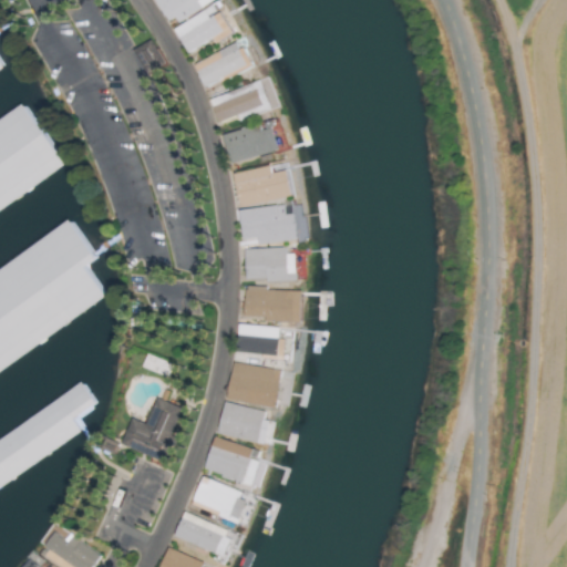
[(154,0),(171,27),(215,0),(154,0)]
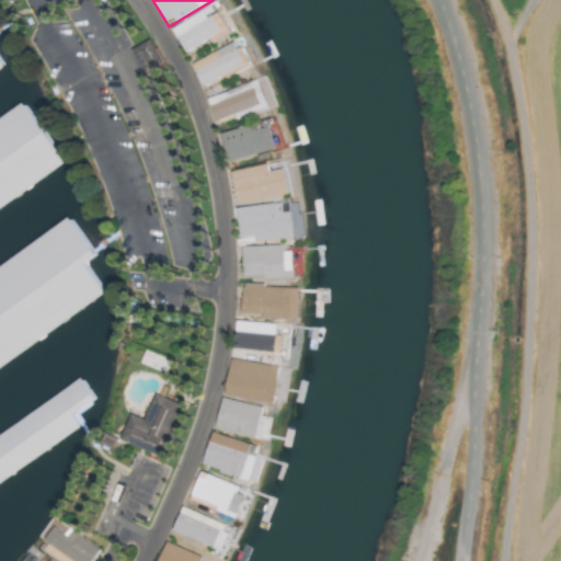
[(171,29),(184,53),(216,36),(218,41),(230,34),(218,12),(214,14),(210,8),(171,29)]
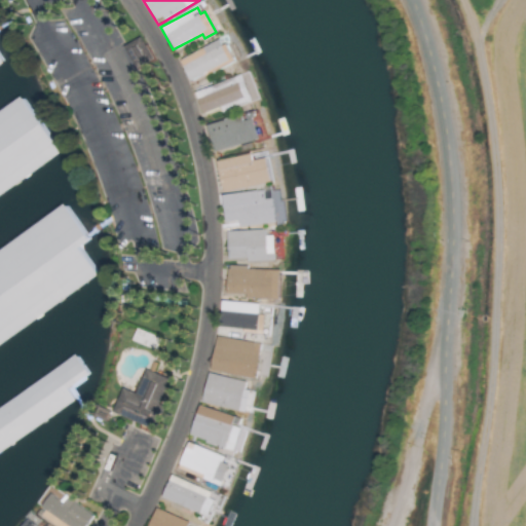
[(179,60),(189,81),(232,62),(222,40),(179,60)]
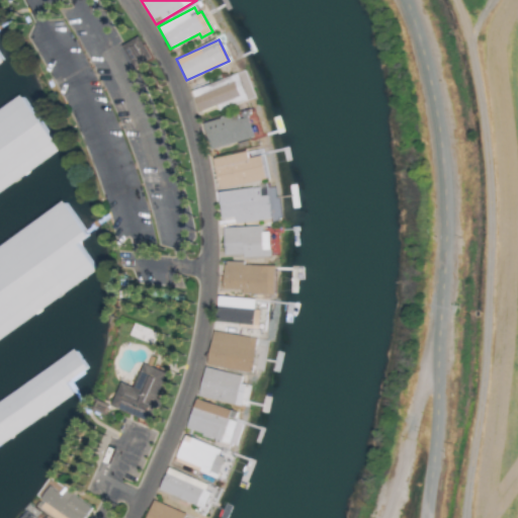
[(232,77),(191,91),(198,112),(218,105),(219,108),(246,98),(238,76),(232,78),(232,77)]
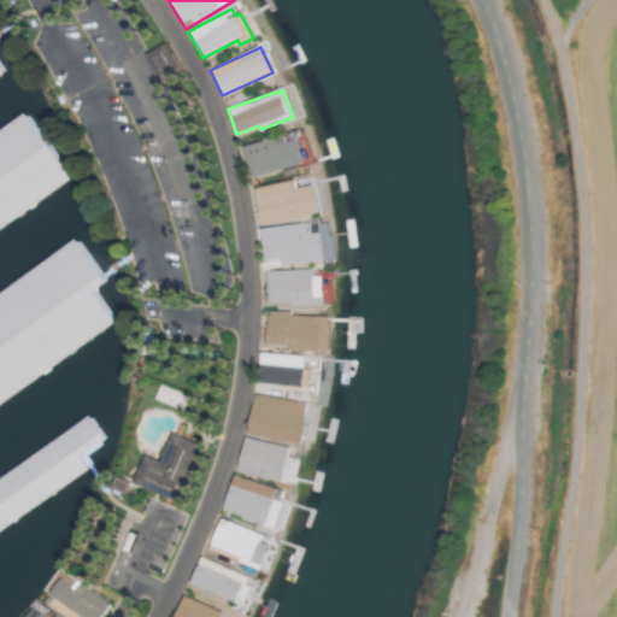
[(303,166),(297,136),(242,147),(250,177),(303,166)]
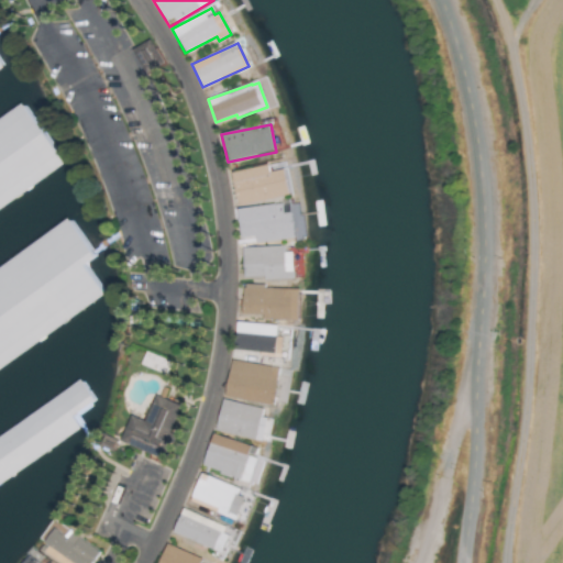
[(231,173),(238,207),(291,196),(285,169),(269,173),(268,165),(231,173)]
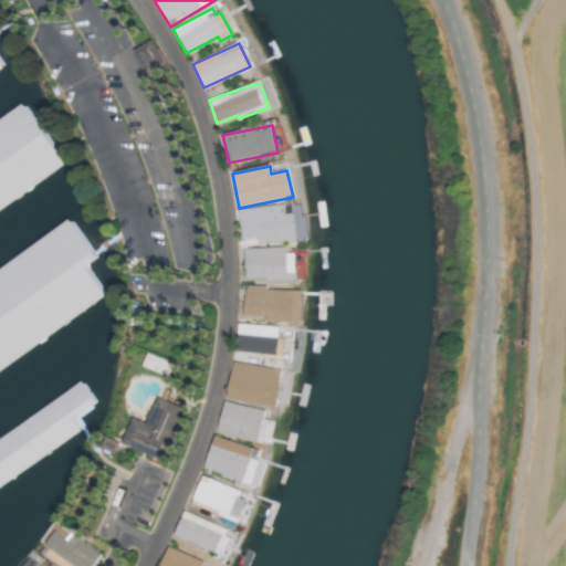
[(243,250),(244,282),(295,281),(294,254),(286,254),(286,248),(243,250)]
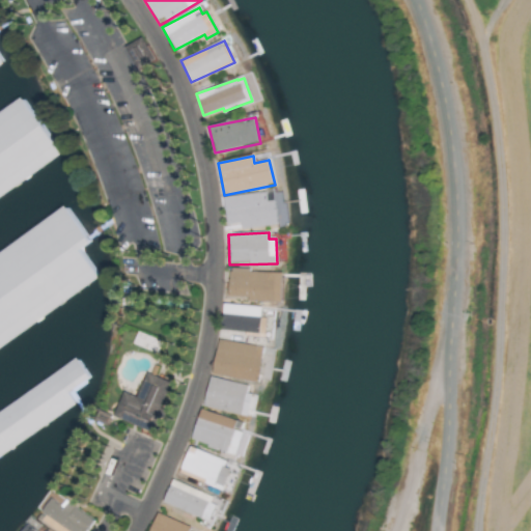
[(281,302),(281,273),(228,271),(228,300),(281,302)]
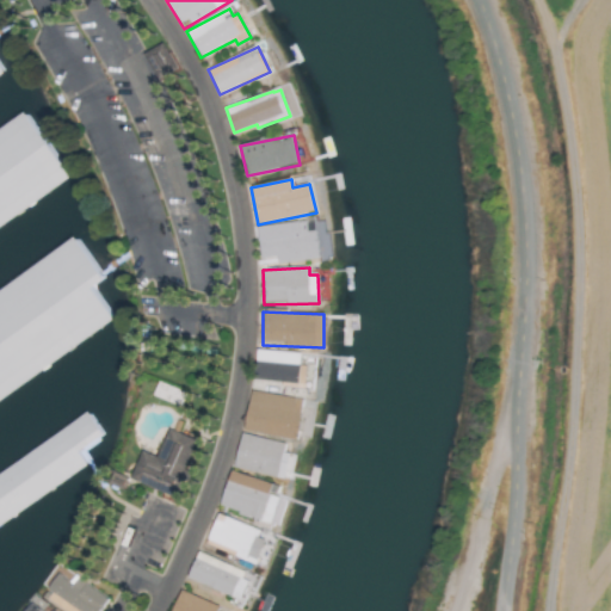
[(300,383),(301,352),(257,351),(255,382),(300,383)]
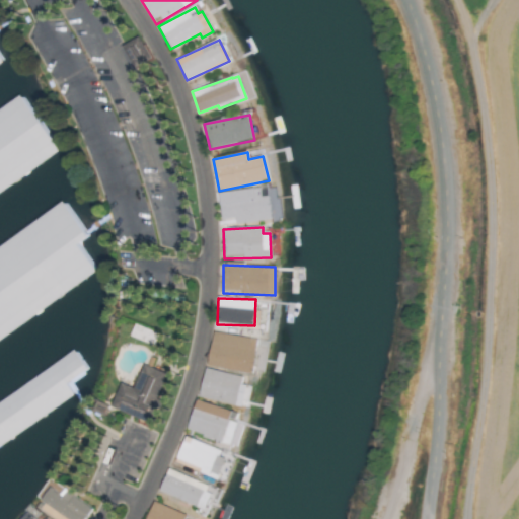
[(207,366),(251,374),(257,341),(213,332),(207,366)]
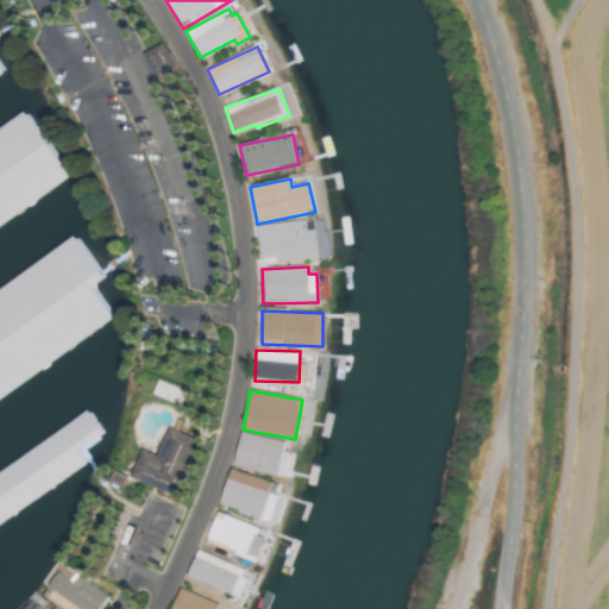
[(140,451),(130,481),(180,498),(189,471),(184,470),(195,439),(167,428),(157,457),(140,451)]
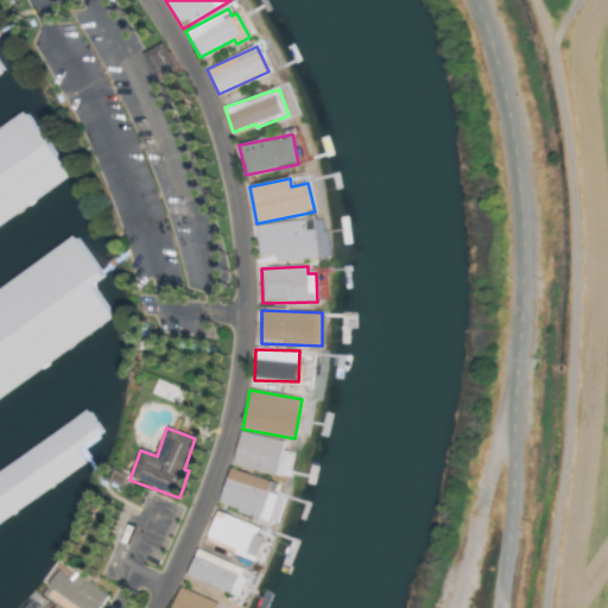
[(285,477),(291,454),(283,453),(285,442),(240,432),(233,466),(285,477)]
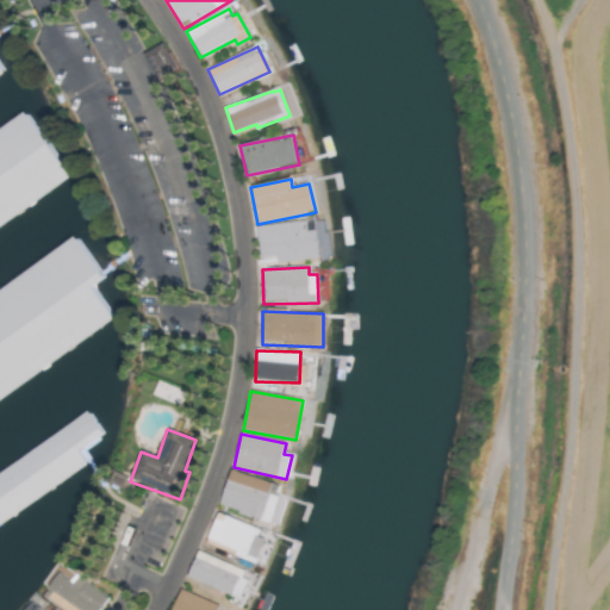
[(273,484),(230,471),(219,508),(271,523),(279,498),(269,495),(273,484)]
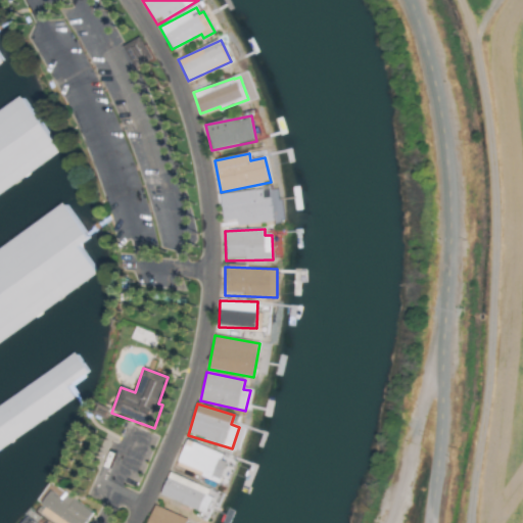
[(220,482),(229,458),(186,441),(177,466),(220,482)]
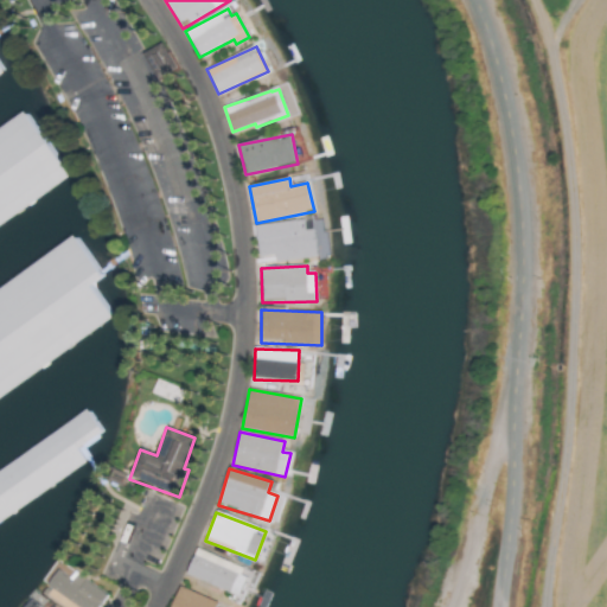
[(185,576),(241,598),(250,573),(195,550),(185,576)]
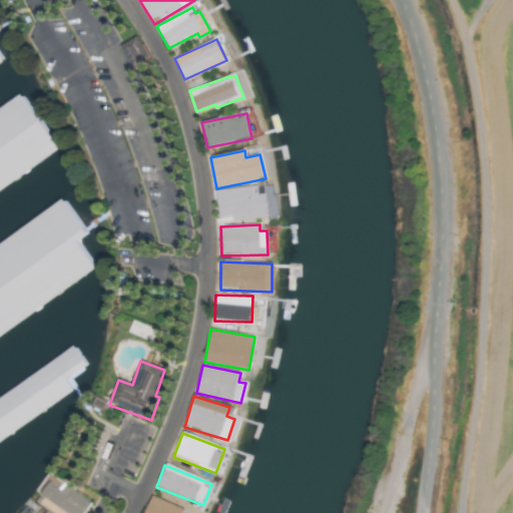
[(84,512),(91,504),(64,484),(60,490),(50,482),(40,496),(62,512),(84,512)]
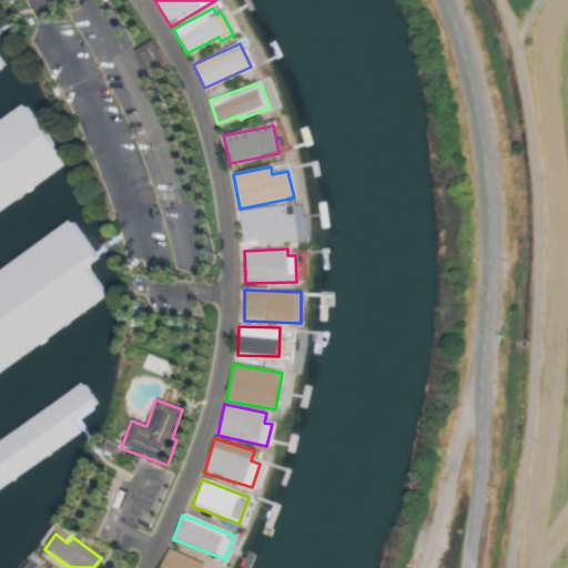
[(159,567),(201,567),(203,565),(166,550),(159,567)]
